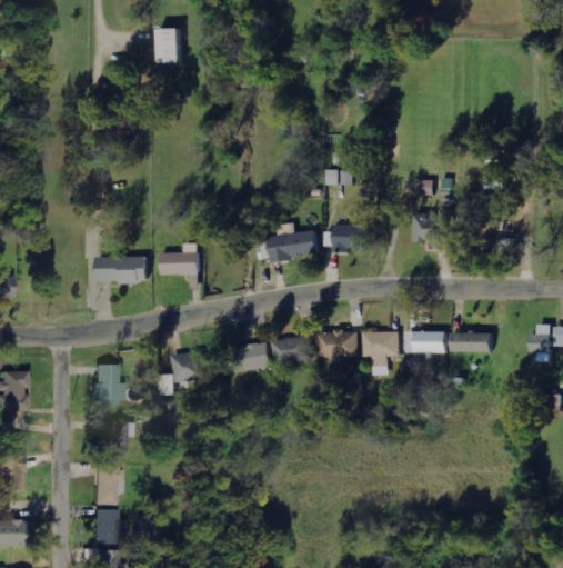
[(180,28),(159,29),(160,63),(181,62),(180,28)]
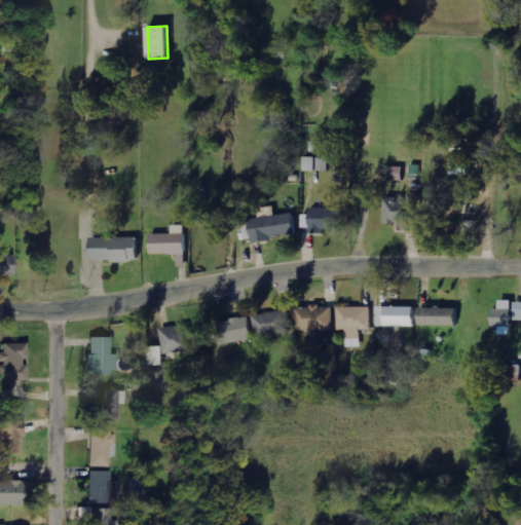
[(301,170),(311,170),(310,156),(301,157),(301,170)]
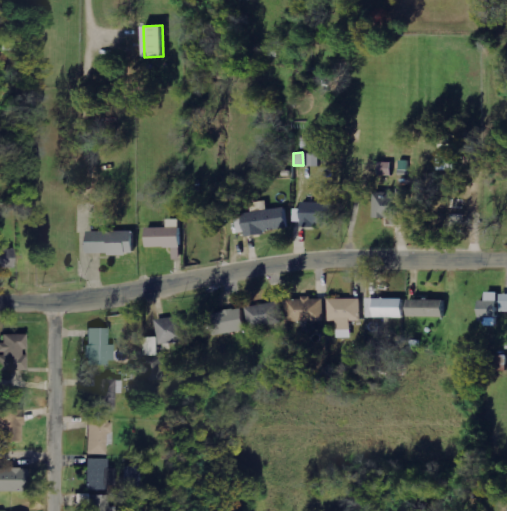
[(438,169),(456,169),(456,154),(438,154),(438,169)]
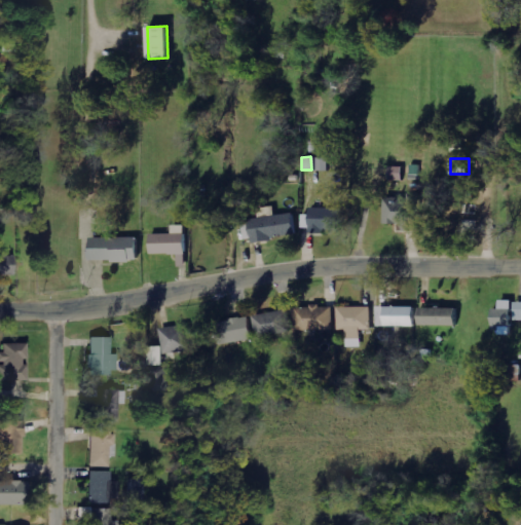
[(399,166),(386,165),(385,180),(399,180),(399,166)]
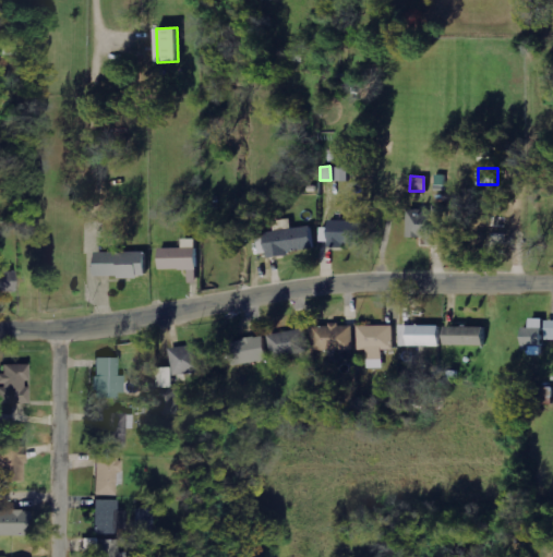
[(405,238),(424,238),(424,244),(442,244),(442,205),(430,204),(430,209),(406,209),(405,238)]
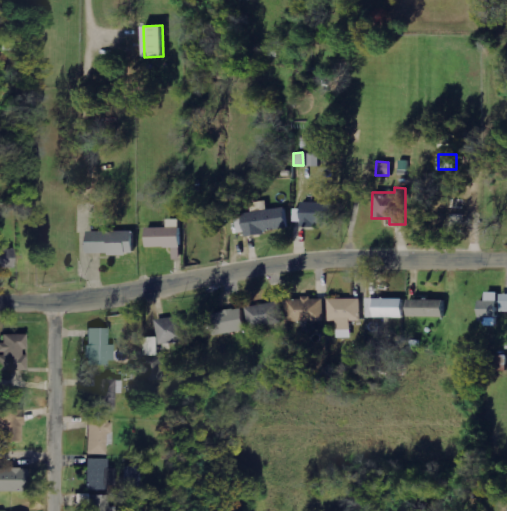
[(291,221),(299,221),(299,224),(330,225),(330,202),(299,201),(299,208),(291,208),(291,221)]
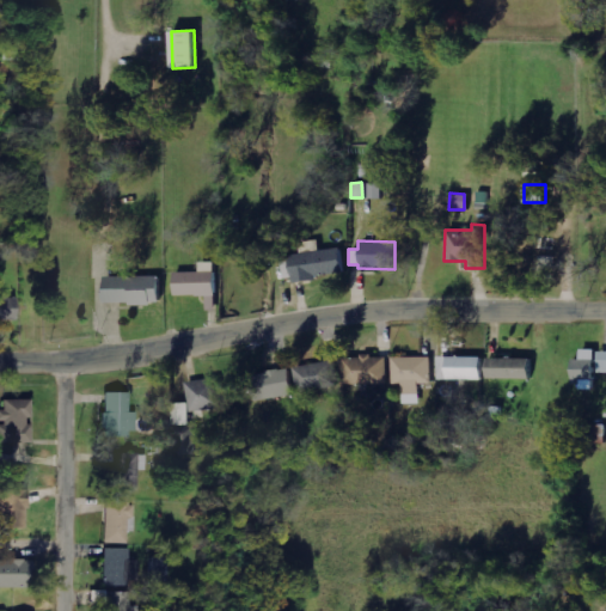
[(342,275),(341,250),(279,254),(280,279),(342,275)]
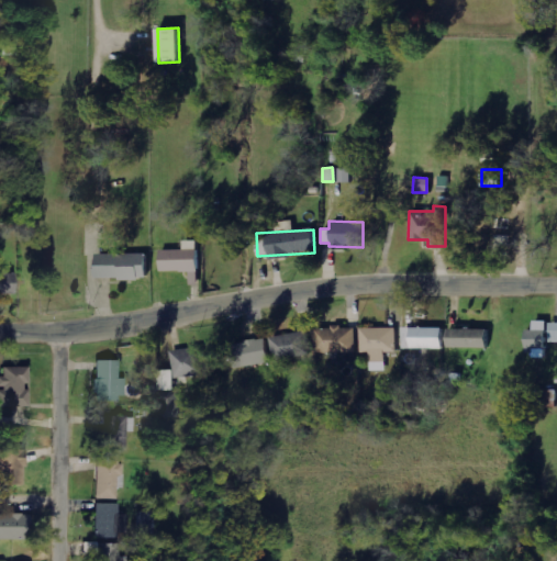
[(180,249),(158,249),(157,271),(196,271),(196,240),(180,240),(180,249)]
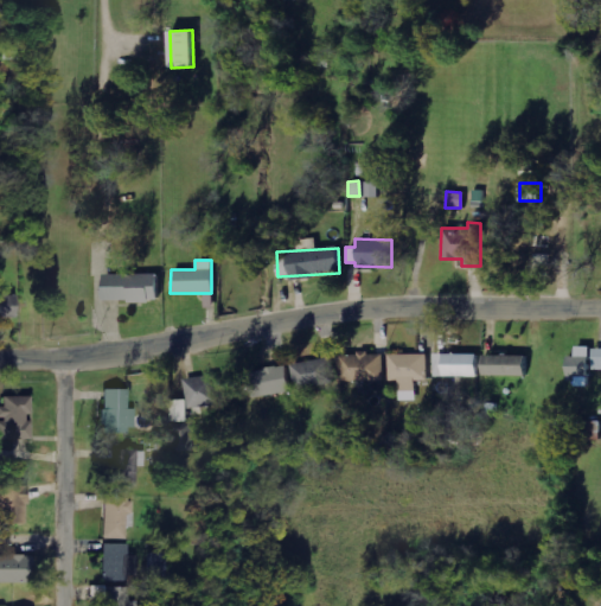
[(101,300),(158,300),(157,273),(100,274),(101,300)]
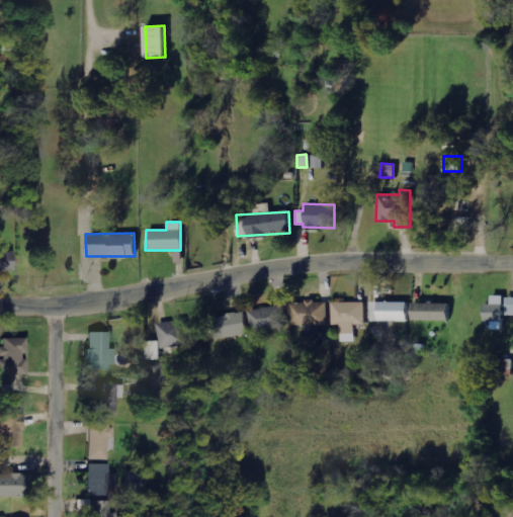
[(503,295),(490,295),(490,304),(485,304),(485,320),(502,321),(503,295)]
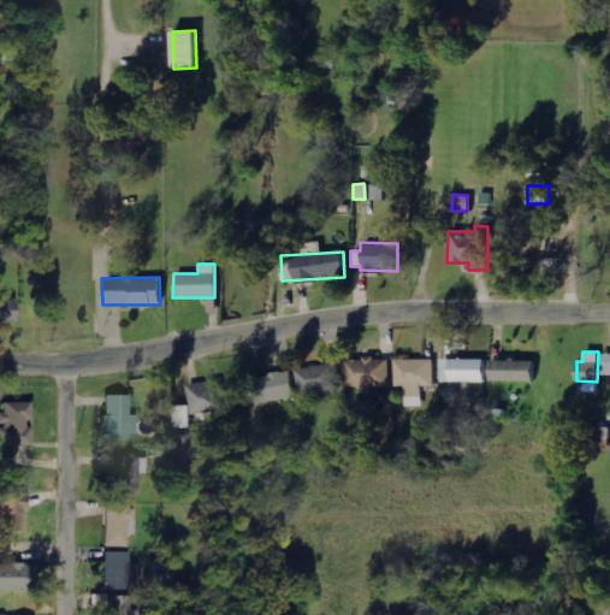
[(600,374),(609,373),(609,353),(599,354),(600,374)]
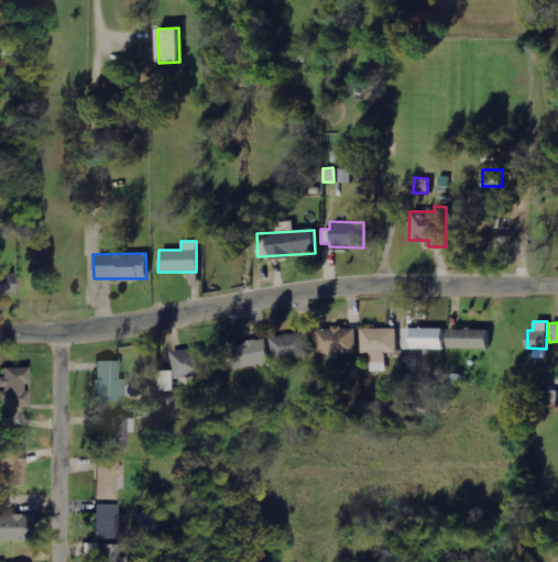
[(352,352),(352,327),(314,328),(314,353),(352,352)]
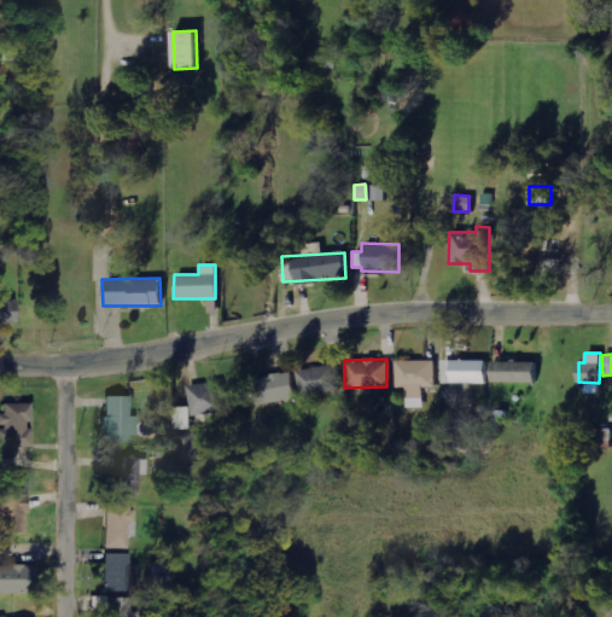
[(484,383),(485,360),(441,359),(439,382),(484,383)]
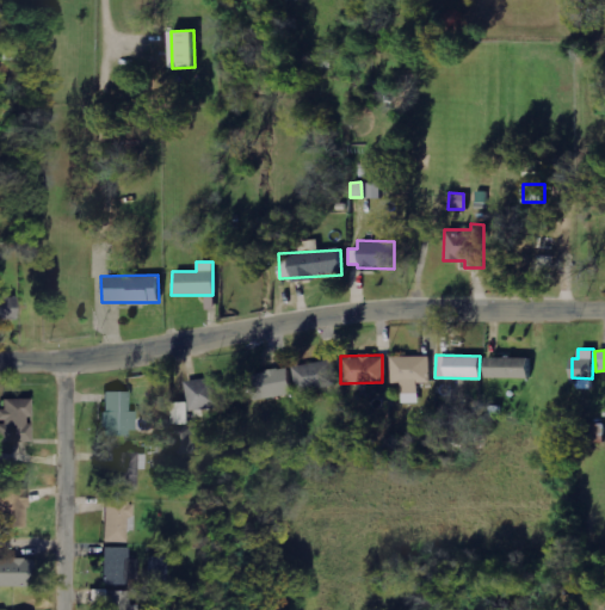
[(426,356),(388,356),(388,382),(397,382),(396,402),(414,402),(414,382),(426,382),(426,356)]
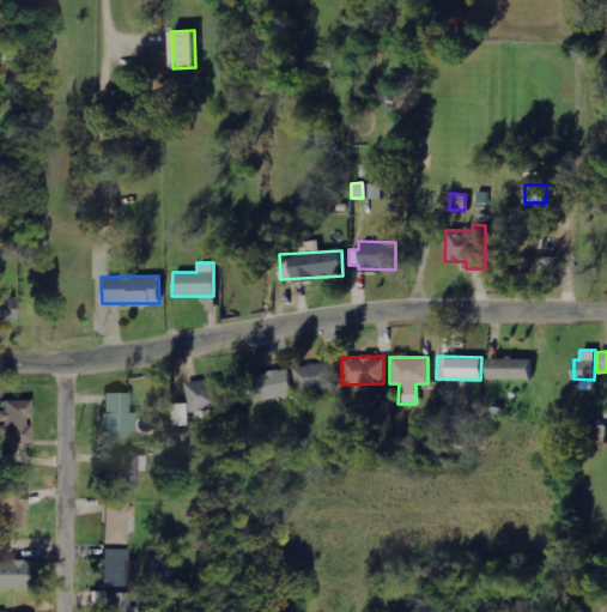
[(530,359),(487,358),(486,379),(530,380),(530,359)]
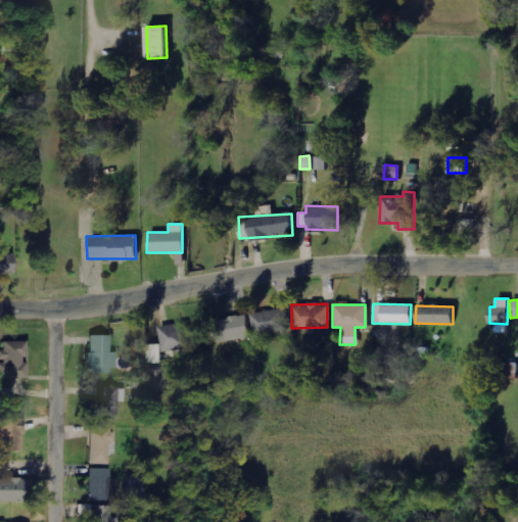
[(285,330),(284,309),(248,312),(250,333),(285,330)]
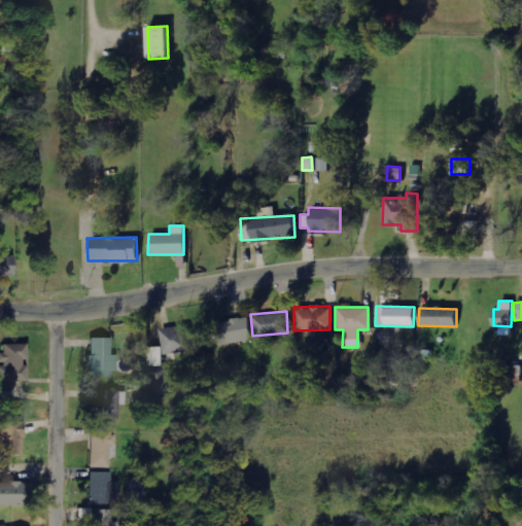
[(216,344),(250,340),(247,317),(213,321),(216,344)]
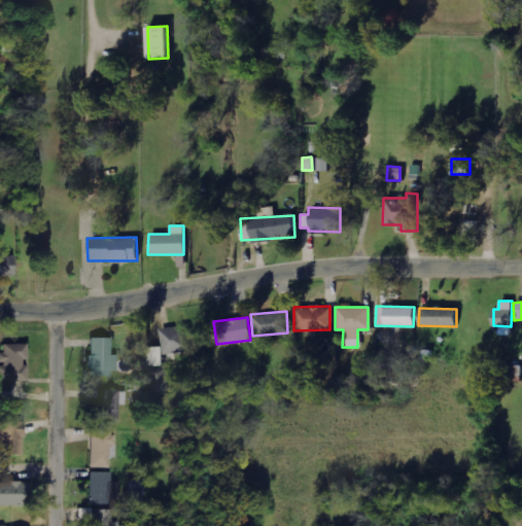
[(158,326),(159,346),(145,346),(146,362),(153,362),(152,354),(187,352),(185,325),(158,326)]
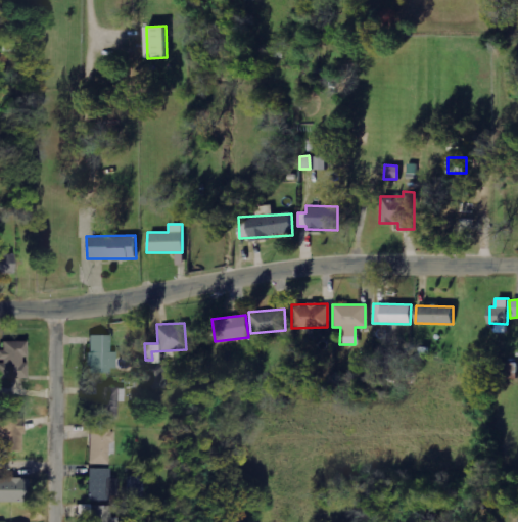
[(112,351),(106,351),(107,334),(86,334),(85,371),(112,372),(112,351)]
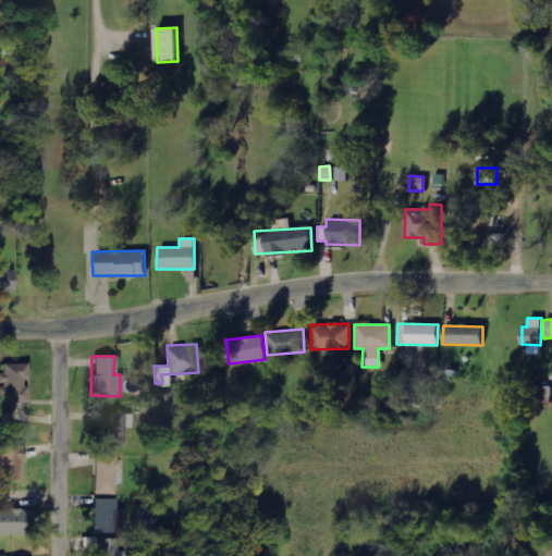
[(25,362),(0,363),(0,403),(25,402),(25,382),(25,362)]
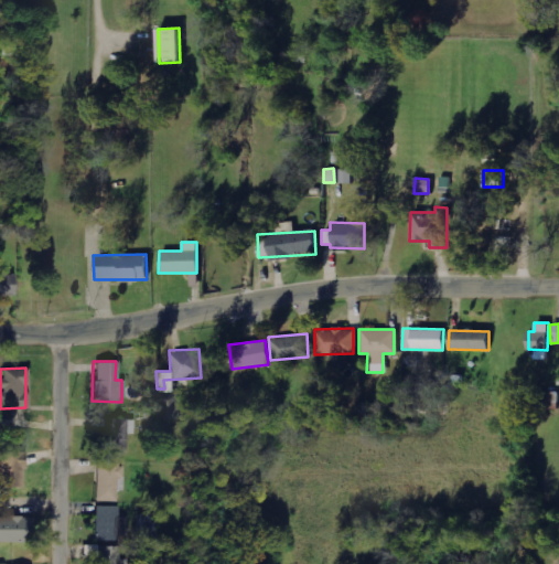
[(176,419),(178,395),(157,394),(156,418),(176,419)]
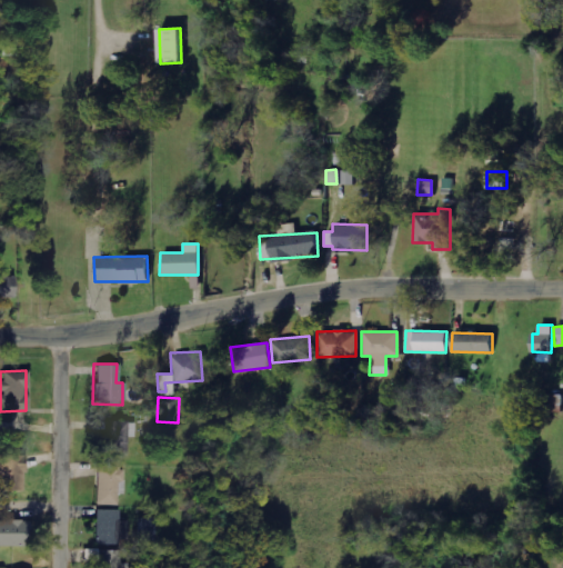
[(122,420),(100,420),(101,437),(94,437),(96,456),(123,455),(122,420)]
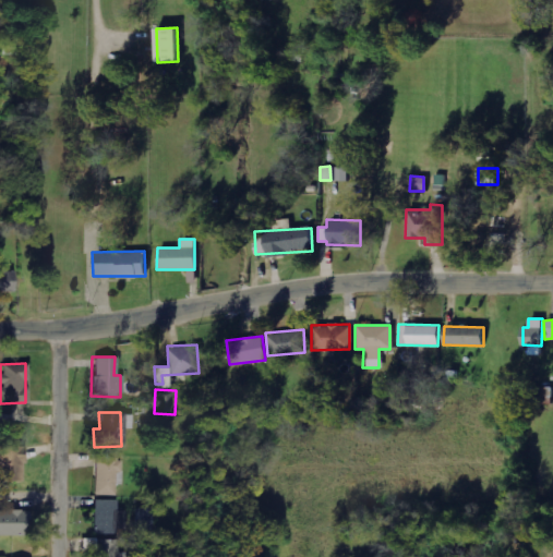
[(21,446),(0,445),(0,479),(20,480),(21,446)]
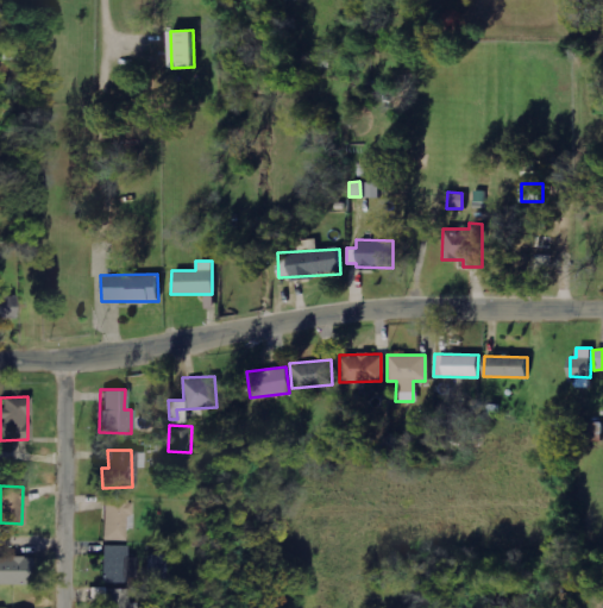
[(99,539),(121,540),(121,514),(127,515),(129,500),(100,499),(99,539)]
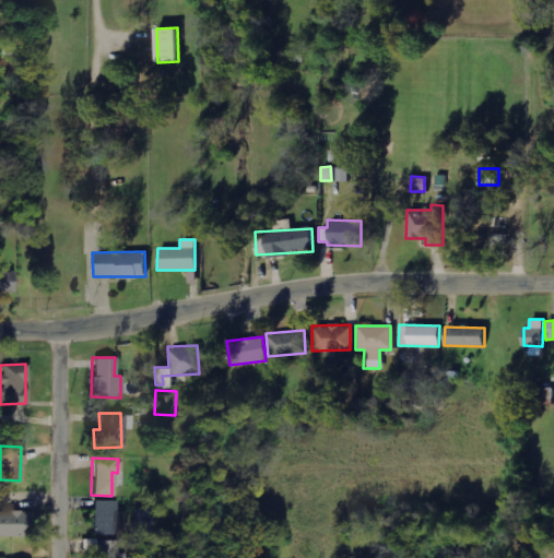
[(91,535),(116,534),(116,512),(113,512),(113,500),(90,500),(91,535)]
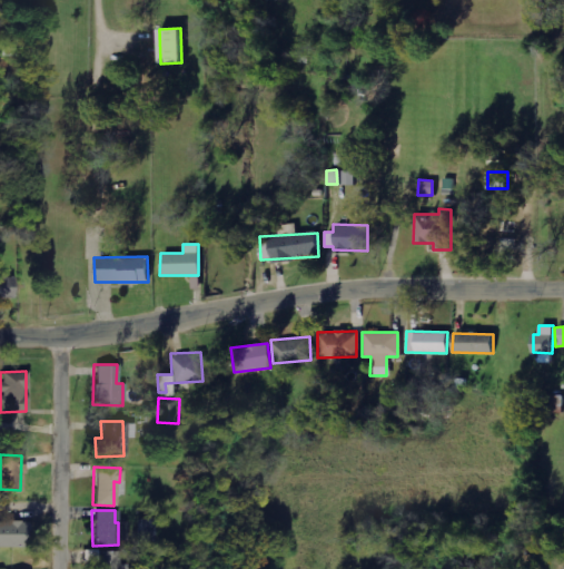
[(94,568),(115,568),(116,551),(95,550),(94,568)]
